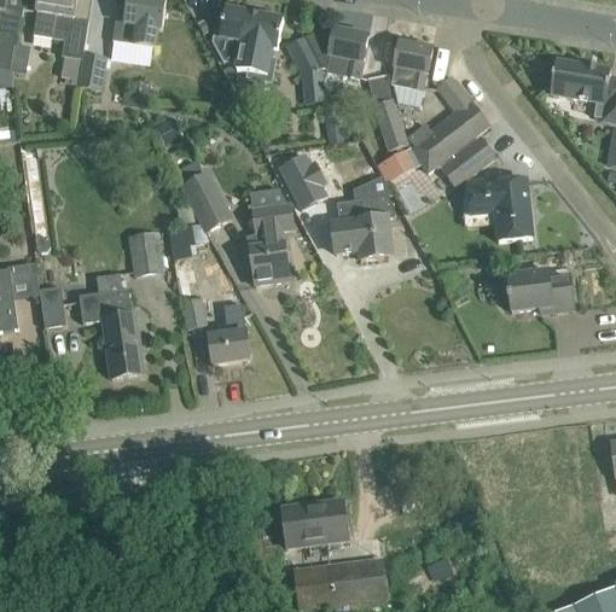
[(0,0),(0,66),(9,69),(12,44),(15,45),(22,7),(4,4),(4,0),(0,0)]
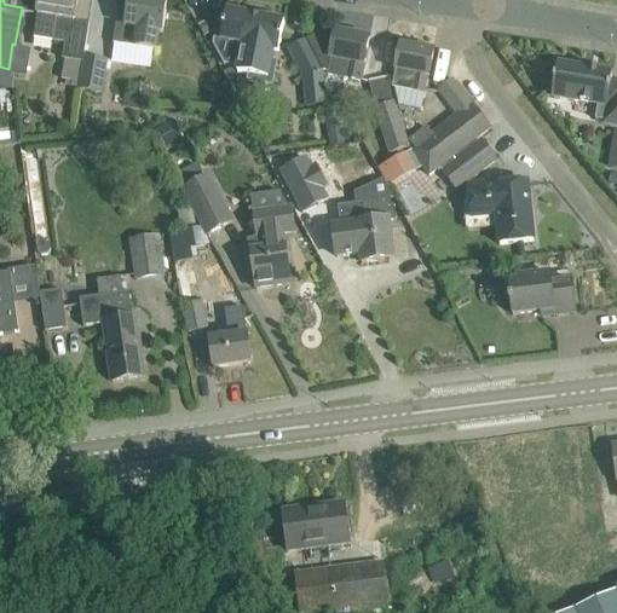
[(36,0),(32,34),(64,39),(62,56),(80,58),(87,18),(73,16),(74,0),(36,0)]
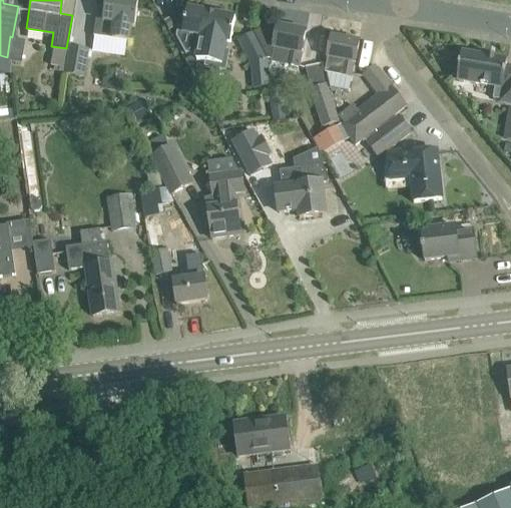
[(132,23),(133,18),(136,0),(104,0),(102,17),(94,16),(91,33),(128,38),(130,22),(132,23)]
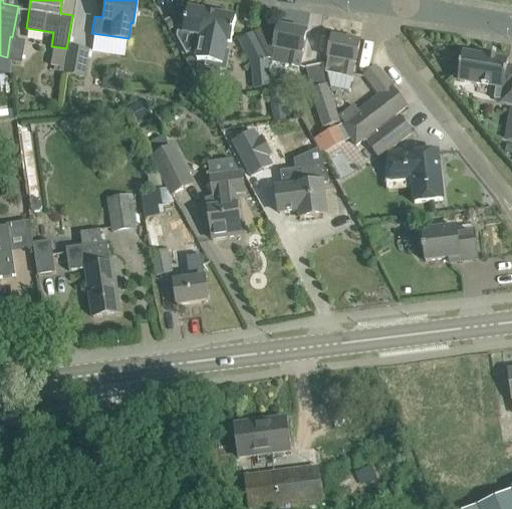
[(229,38),(234,14),(186,5),(181,27),(176,26),(175,33),(184,49),(194,51),(193,56),(205,58),(203,63),(225,68),(229,47),(226,46),(228,38),(229,38)]
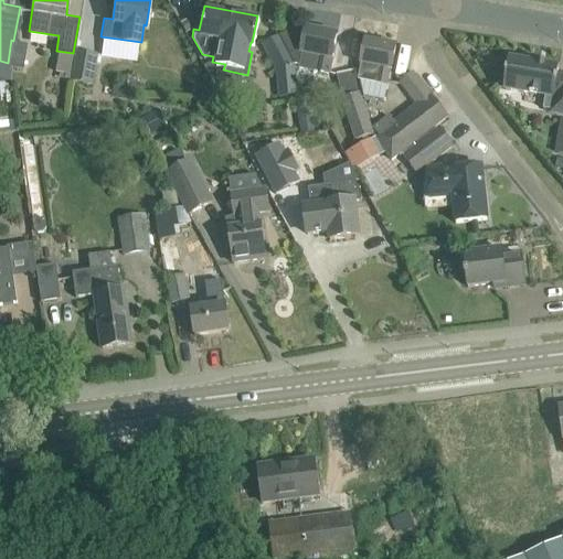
[(289,25),(277,32),(293,61),(297,62),(297,63),(327,70),(329,55),(330,55),(335,31),(304,24),(304,27),(289,24),(289,25)]
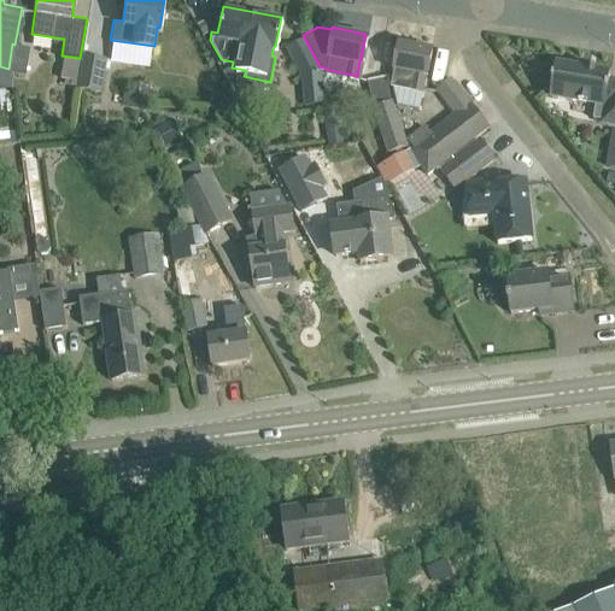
[(320,66),(303,35),(286,45),(294,62),(279,69),(294,98),(322,84),(320,66)]
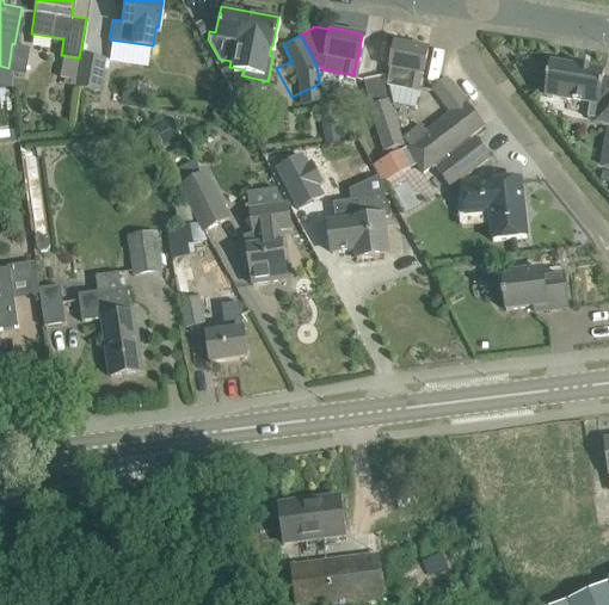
[(388,65),(385,81),(387,81),(393,98),(414,102),(417,87),(420,71),(422,71),(426,45),(393,39),(388,65)]
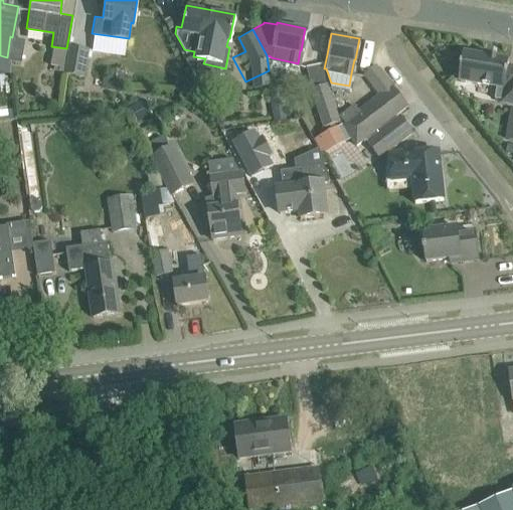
[(67,43),(63,70),(84,74),(89,47),(67,43)]
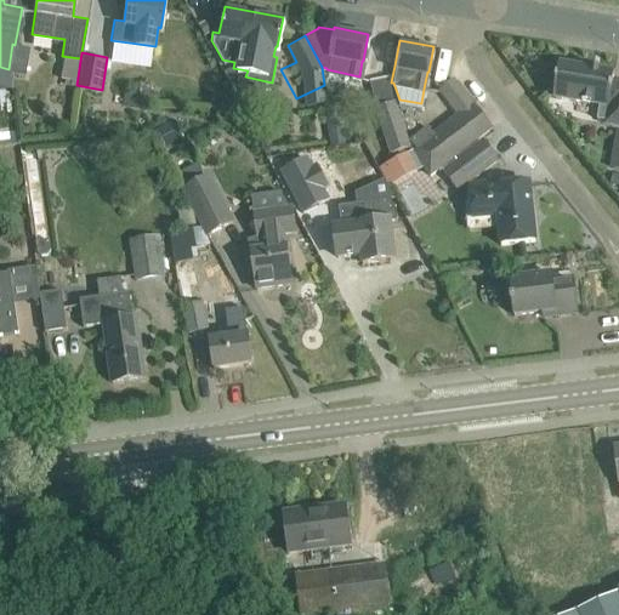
[(618,79),(611,79),(612,68),(557,60),(551,94),(597,101),(595,115),(603,117),(603,120),(618,123),(618,79)]
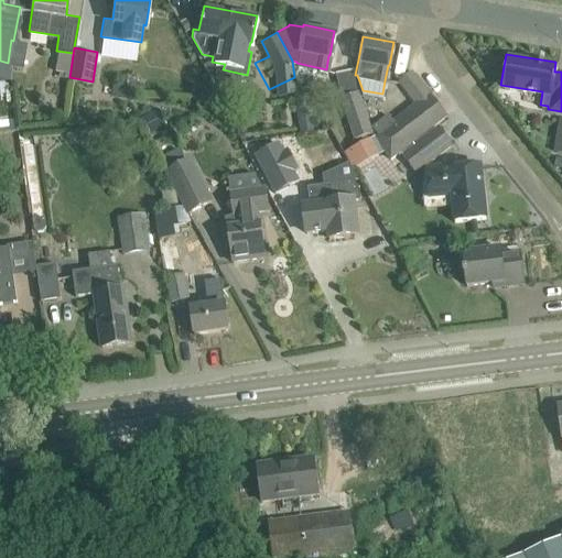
[(356,88),(350,66),(334,70),(339,95),(337,95),(352,137),(371,130),(357,88),(356,88)]
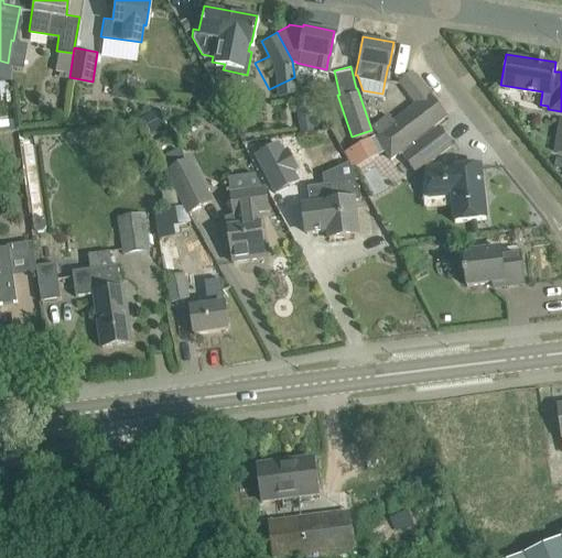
[(398,79),(413,99),(391,117),(387,111),(370,123),(376,132),(376,133),(375,133),(382,148),(388,157),(446,115),(411,69),(398,79)]
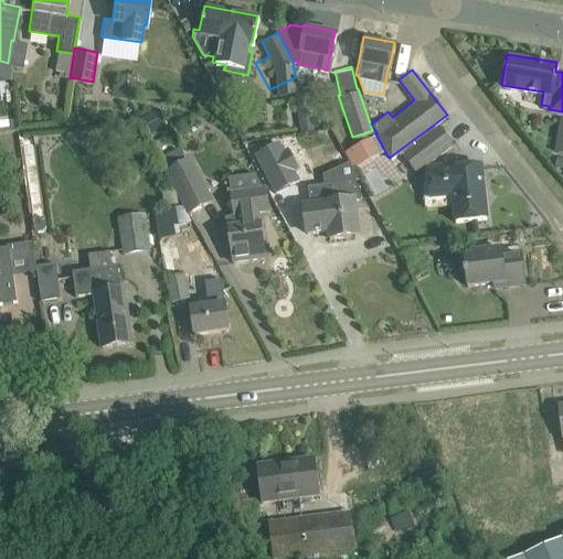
[(562,115),(561,115),(553,144),(562,147),(562,115)]
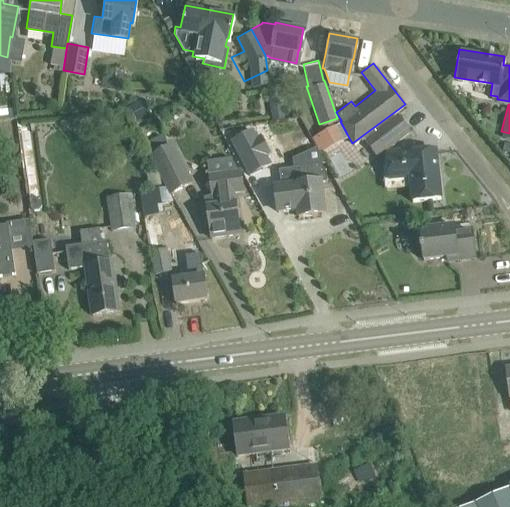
[(396,112),(362,137),(376,155),(410,129),(396,112)]
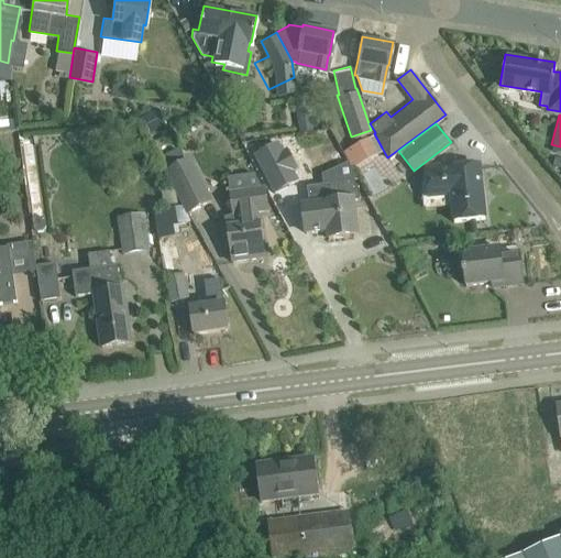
[(375,132),(367,135),(376,151),(382,148),(374,133),(375,133),(375,132)]
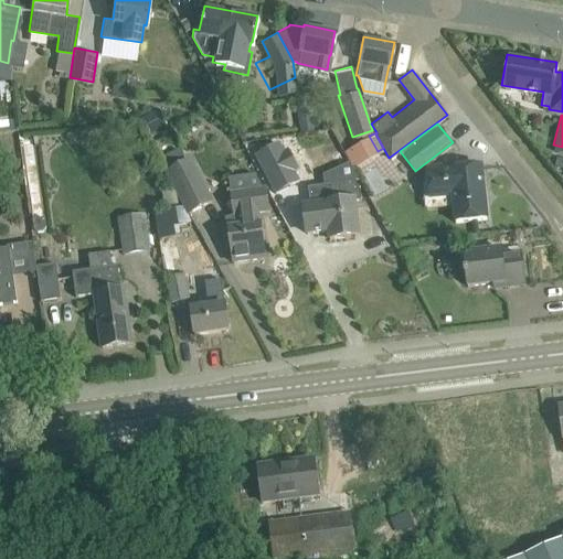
[(277,141),(254,153),(274,190),(297,178),(293,169),(297,167),(286,148),(282,150),(277,141)]
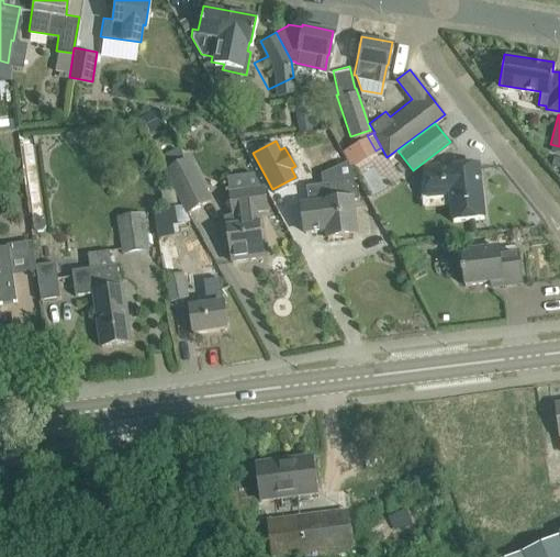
[(175,145),(158,153),(165,166),(181,158),(175,145)]
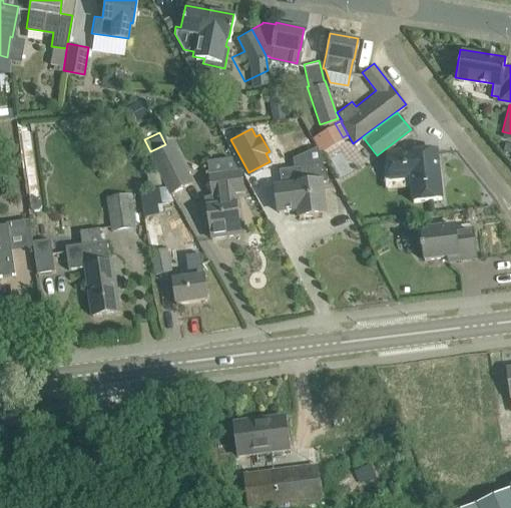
[(191,179),(171,141),(165,144),(150,151),(148,152),(169,190),(191,179)]
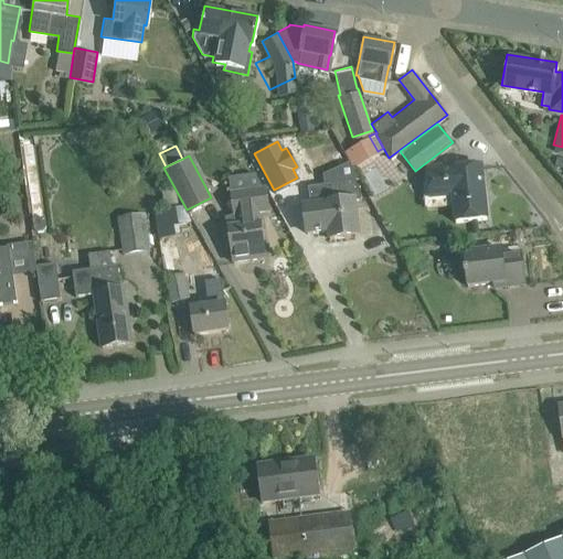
[(482,162),(476,163),(427,168),(429,189),(450,186),(454,218),(485,215),(482,197),(486,197),(482,162)]
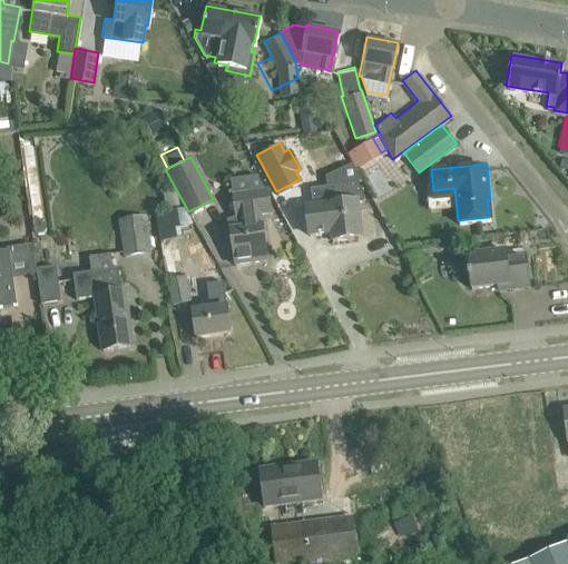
[(238,224),(228,226),(233,260),(266,256),(260,210),(270,209),(266,187),(264,187),(256,174),(256,172),(231,176),(232,191),(235,214),(236,214),(238,224)]
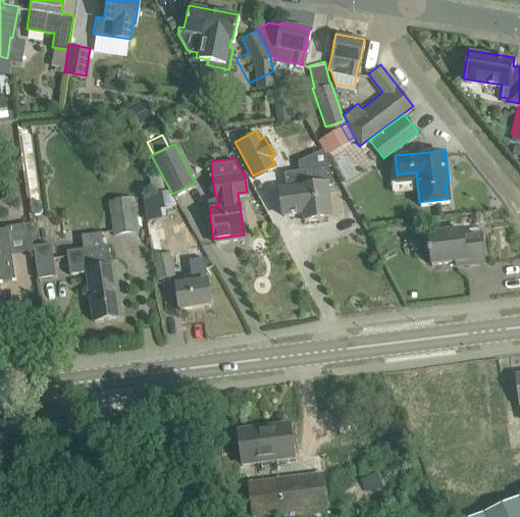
[(316,166),(302,168),(283,170),(286,185),(276,187),(280,215),(302,212),(303,217),(329,214),(325,183),(332,182),(330,169),(328,169),(327,164),(316,165),(316,166)]
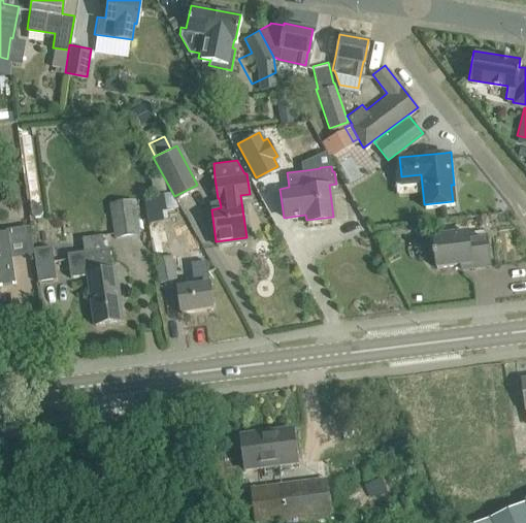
[(170,190),(142,195),(148,219),(155,218),(162,217),(161,208),(173,206),(170,190)]
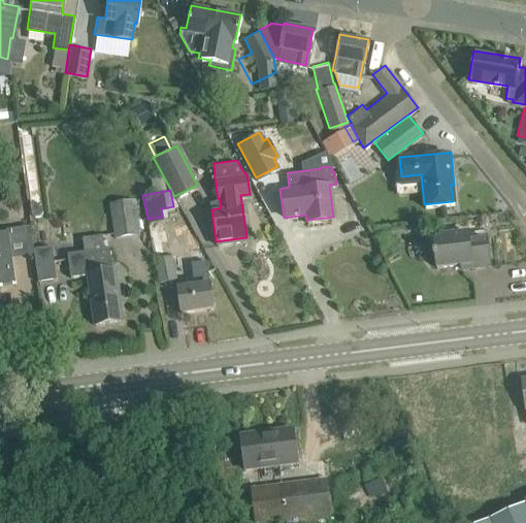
[(137,230),(132,197),(107,201),(113,234),(137,230)]
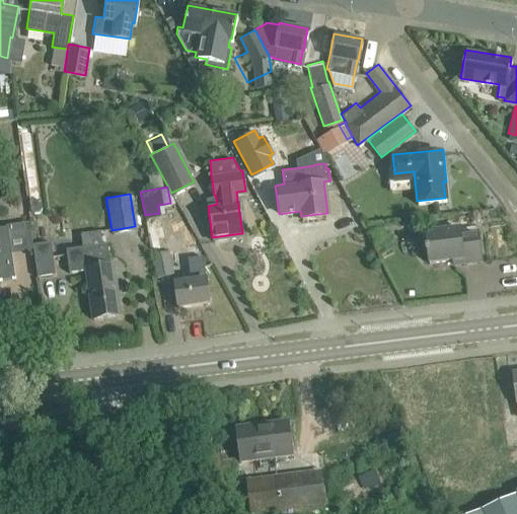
[(154,221),(145,222),(148,233),(156,276),(172,273),(169,257),(167,248),(160,249),(156,231),(154,221)]
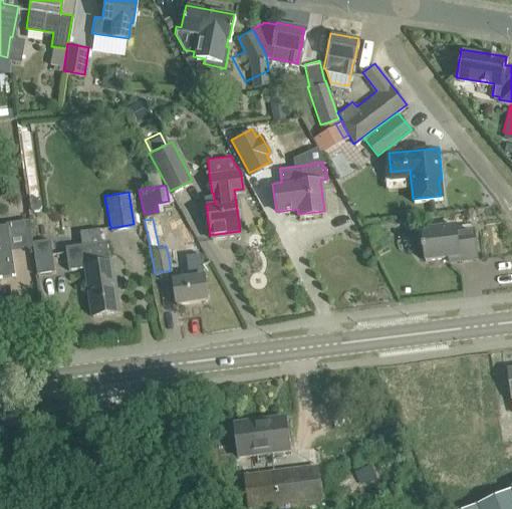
[(0,273),(14,272),(6,221),(0,222),(0,273)]
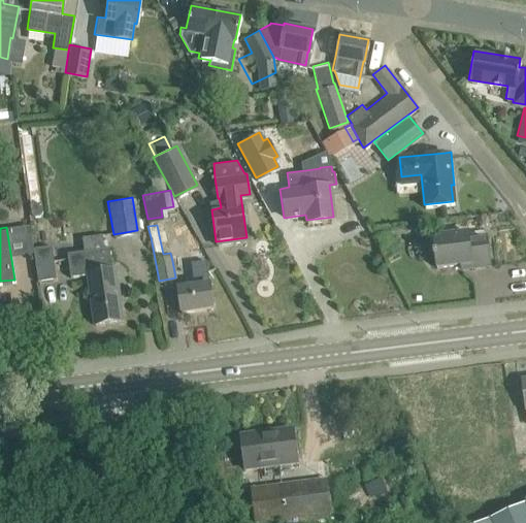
[(434,254),(435,264),(460,262),(460,266),(489,262),(485,233),(467,235),(466,230),(431,234),(433,250),(431,250),(432,255),(434,254)]
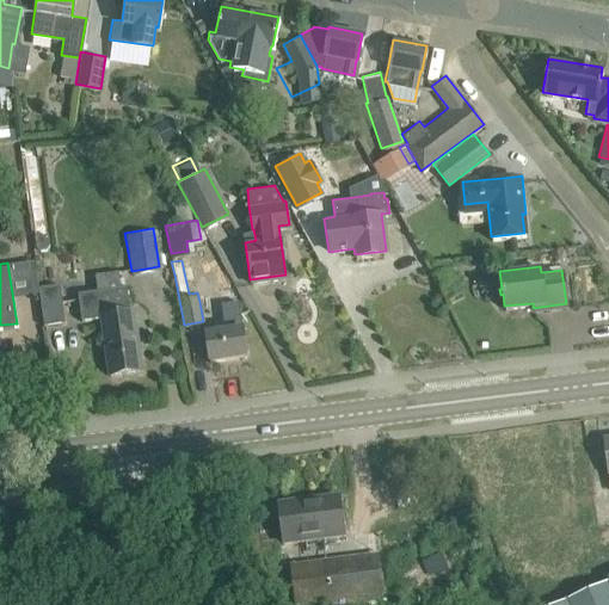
[(77,291),(77,294),(80,318),(103,315),(105,333),(103,333),(109,372),(140,368),(135,328),(133,329),(125,284),(120,285),(117,270),(96,272),(98,288),(77,291)]
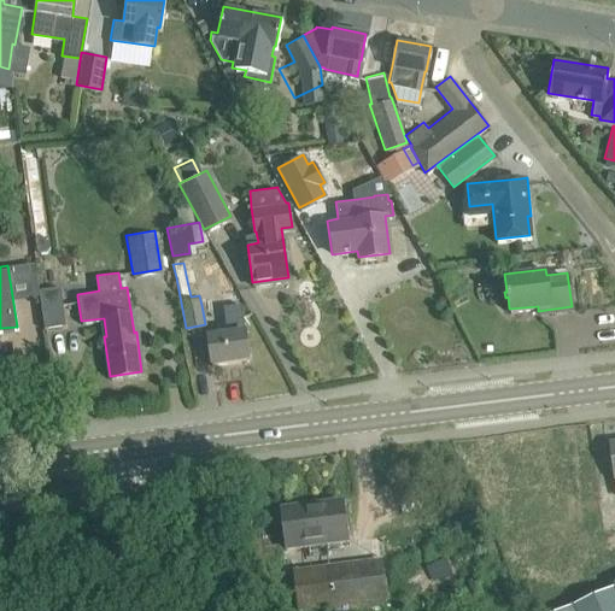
[(64,323),(62,299),(59,285),(37,287),(42,325),(64,323)]
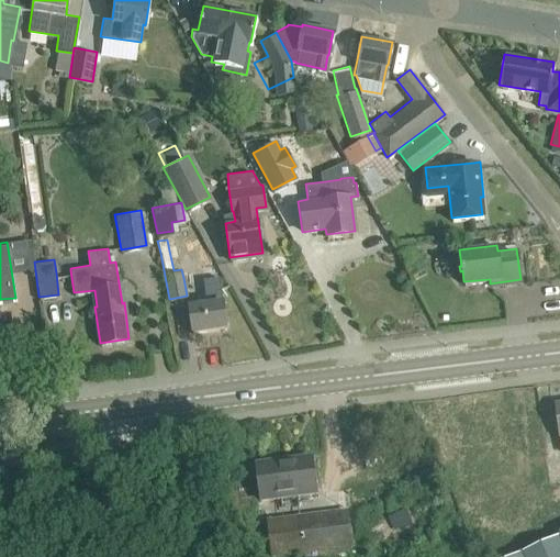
[(225,325),(222,304),(222,300),(221,300),(219,283),(203,286),(205,302),(188,304),(191,331),(225,325)]
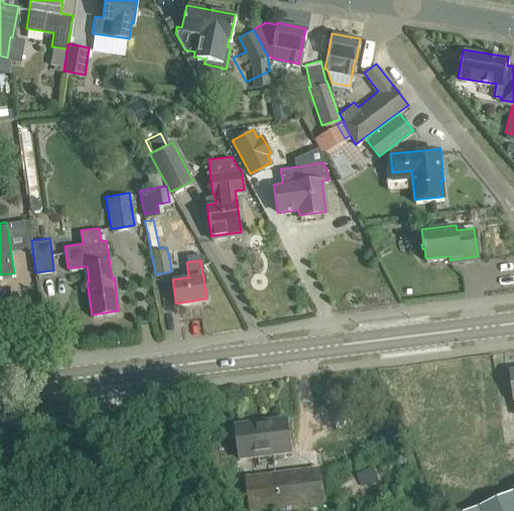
[(289,449),(287,436),(284,416),(234,422),(238,456),(289,449)]
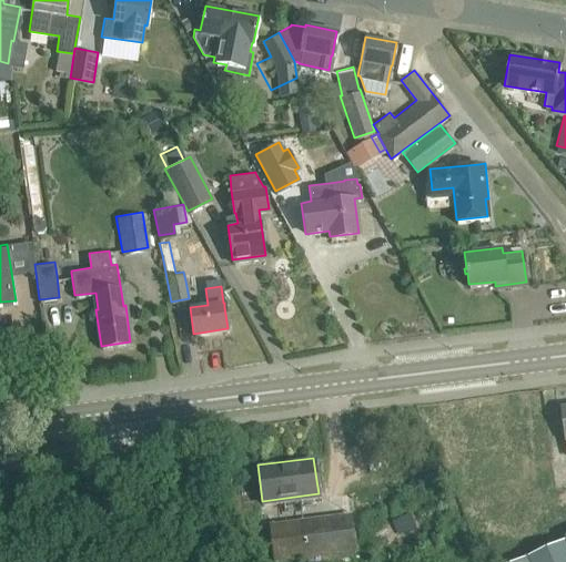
[(320,561),(330,561),(329,550),(354,548),(350,512),(269,522),(273,558),(304,553),(305,561),(320,561)]
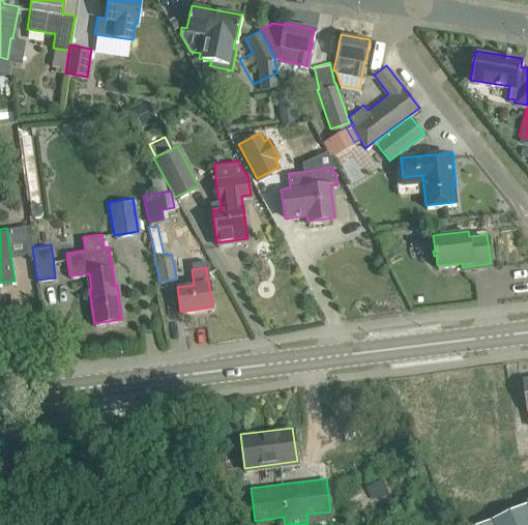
[(526,503),(475,524),(527,524),(527,498),(525,500),(526,503)]
